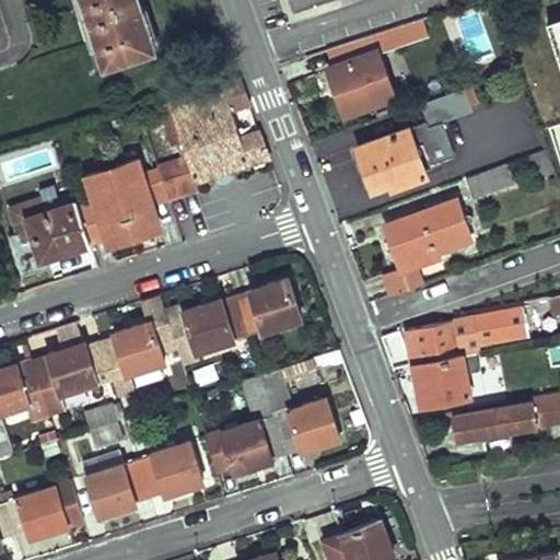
[(83,23),(90,21),(105,66),(156,48),(139,0),(82,0),(85,7),(79,9),(83,23)]
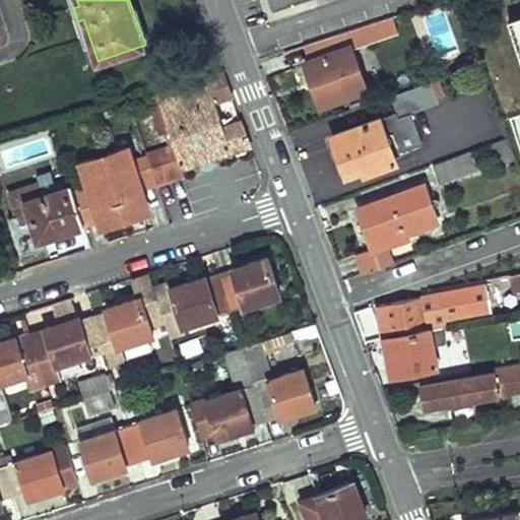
[(271,0),(275,13),(315,0),(271,0)]
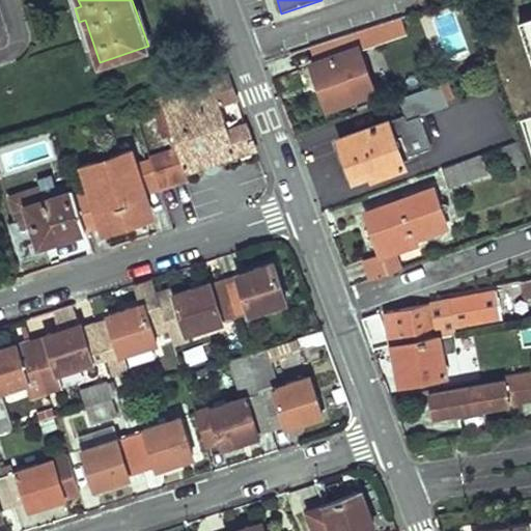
[(530,16),(519,20),(530,56),(530,16)]
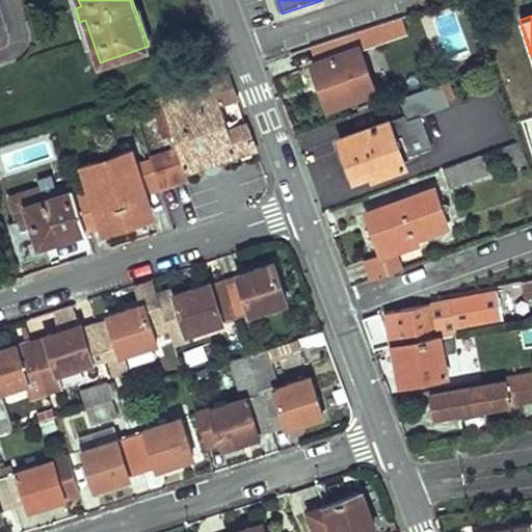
[(313,67),(329,115),(382,98),(366,52),(411,36),(404,17),(314,48),(319,64),(313,67)]
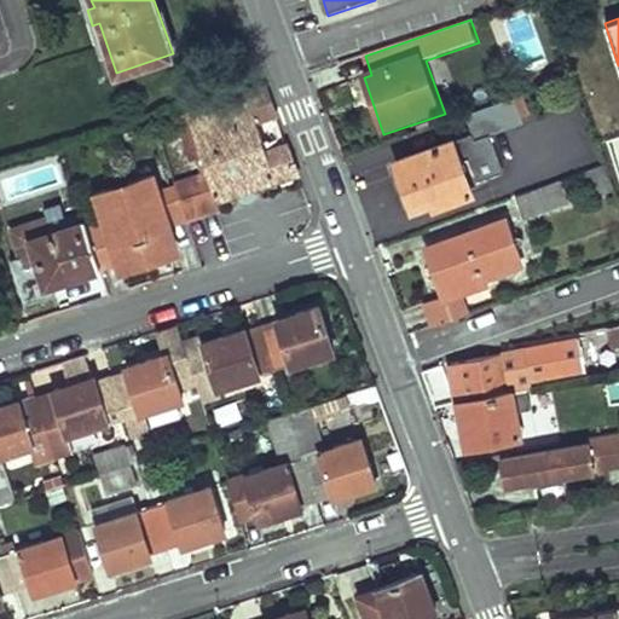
[(202,155),(206,167),(173,177),(174,180),(186,217),(219,207),(217,200),(277,180),(276,178),(296,172),(285,142),(265,148),(255,120),(275,114),(264,86),(187,110),(202,155)]
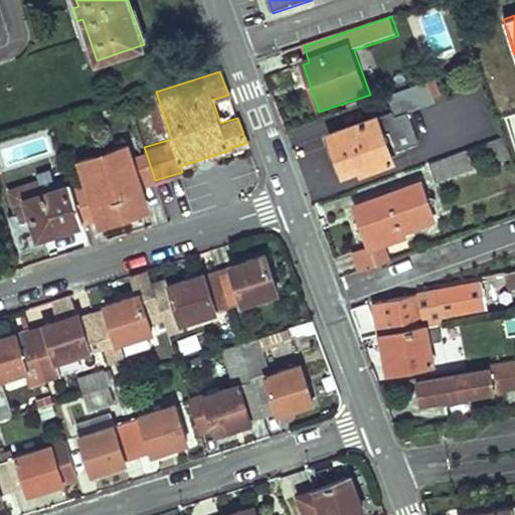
[(380,116),(379,112),(328,131),(344,175),(360,169),(362,174),(396,162),(392,151),(419,141),(407,111),(435,101),(434,96),(442,94),(436,77),(388,95),(394,111),(380,116)]
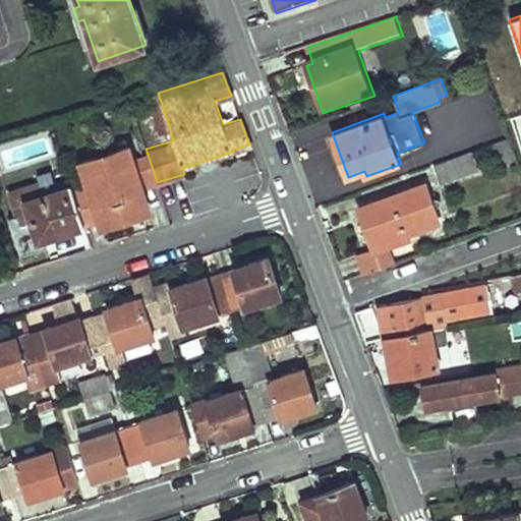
[(170,130),(158,93),(148,97),(160,132),(170,130)]
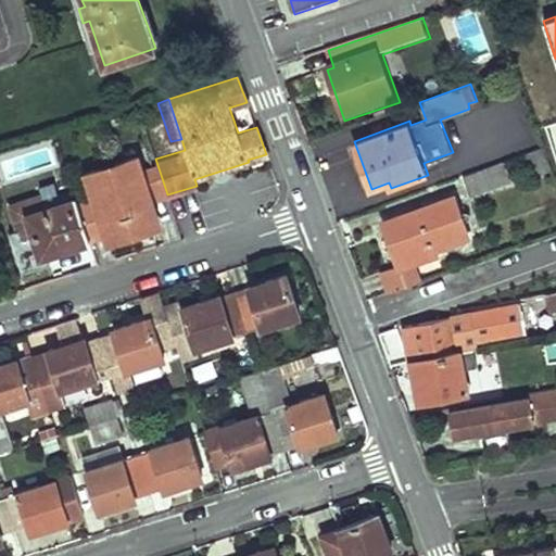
[(543,146),(525,153),(532,175),(551,167),(543,146)]
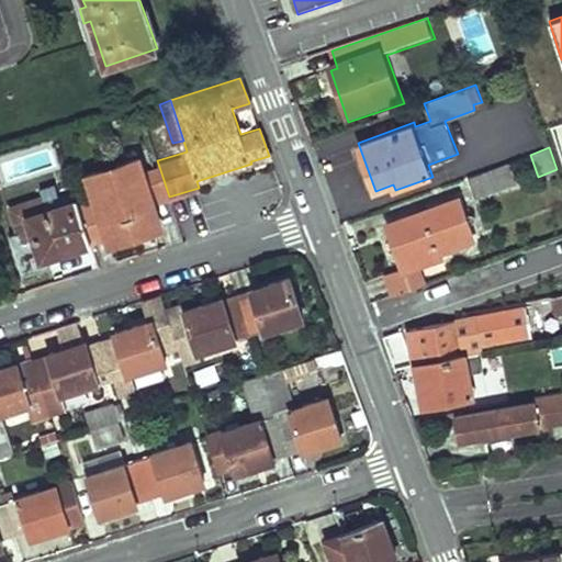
[(508,163),(468,178),(475,198),(516,182),(508,163)]
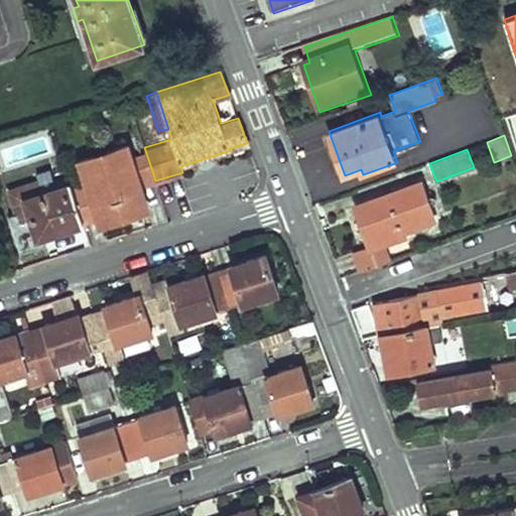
[(130,150),(84,165),(104,229),(150,215),(141,184),(155,180),(145,150),(131,154),(130,150)]
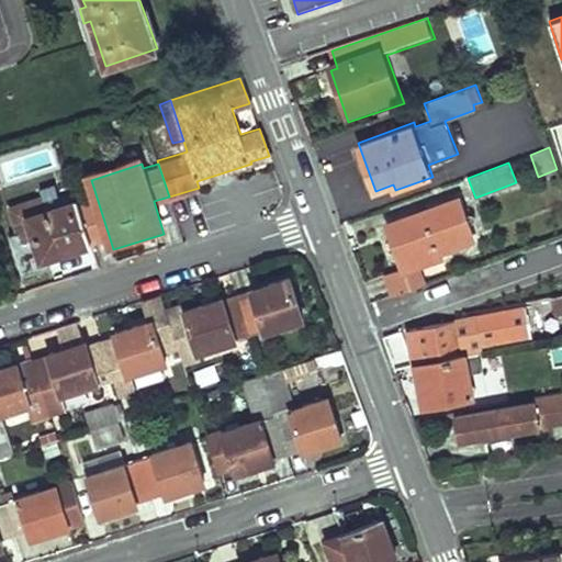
[(384,273),(393,295),(426,283),(419,269),(445,260),(442,254),(474,242),(458,197),(384,224),(401,267),(384,273)]
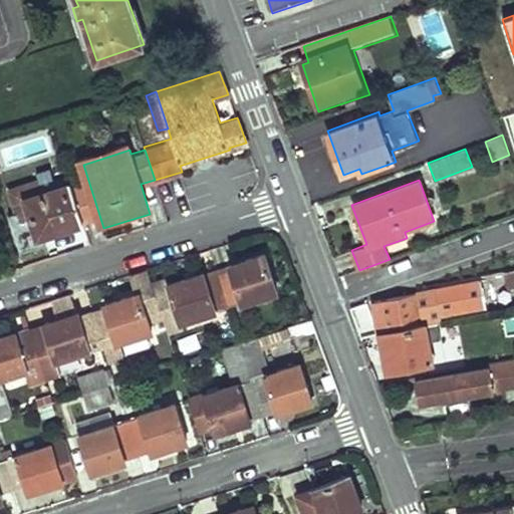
[(71,185),(44,194),(41,185),(13,193),(23,224),(32,221),(38,238),(83,224),(71,185)]
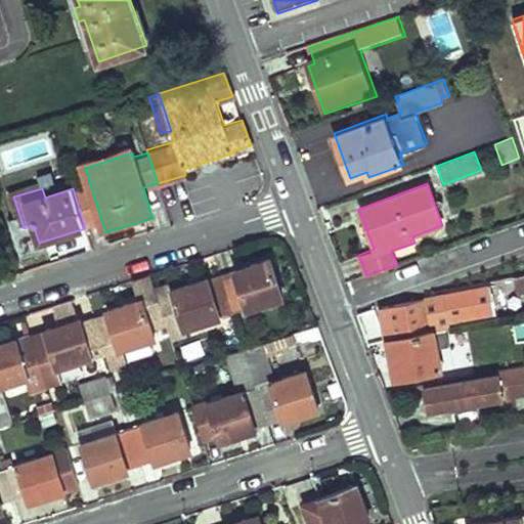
[(234,274),(222,278),(232,312),(282,296),(270,258),(252,264),(253,268),(234,274)]
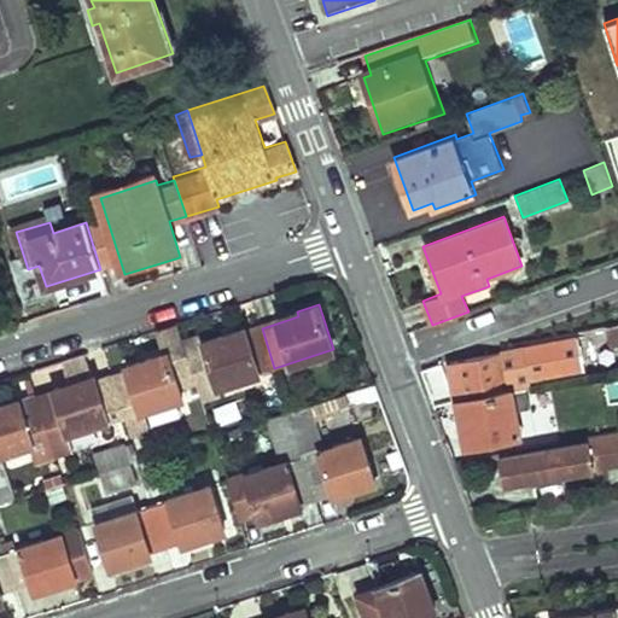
[(275,319),(277,324),(298,316),(297,312),(275,319)]
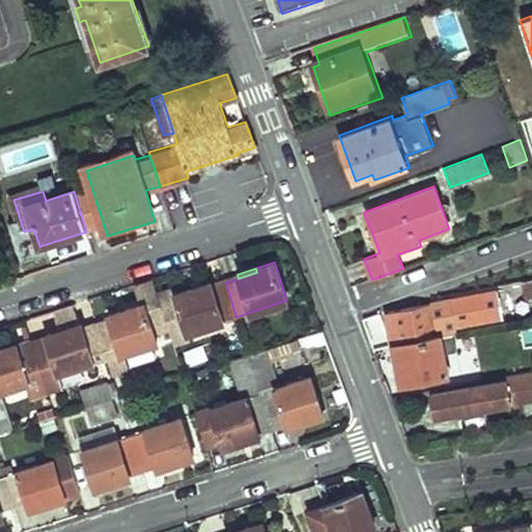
[(531,278),(522,281),(525,295),(531,293),(531,278)]
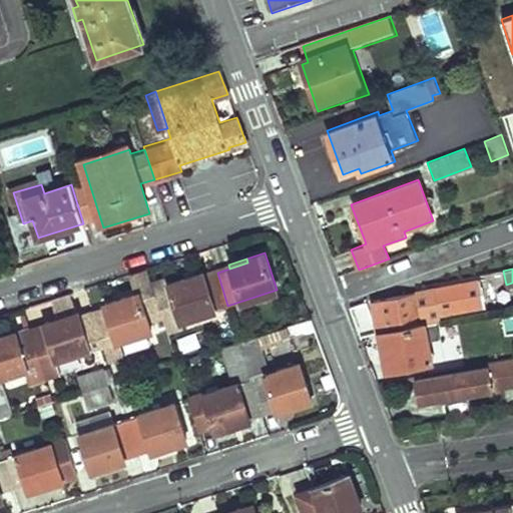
[(187,278),(168,284),(180,321),(227,306),(217,273),(204,277),(188,282),(187,278)]
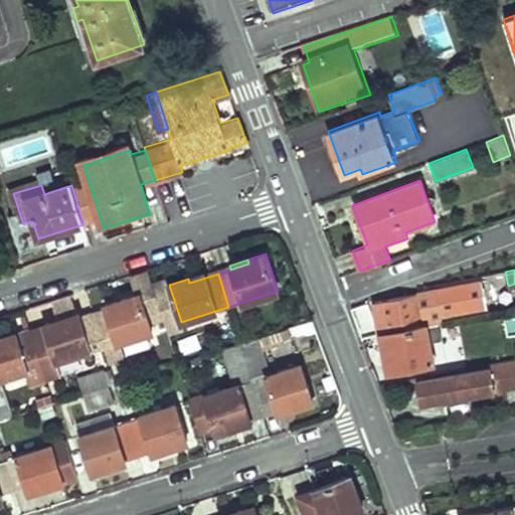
[(204,274),(188,279),(189,283),(205,278),(204,274)]
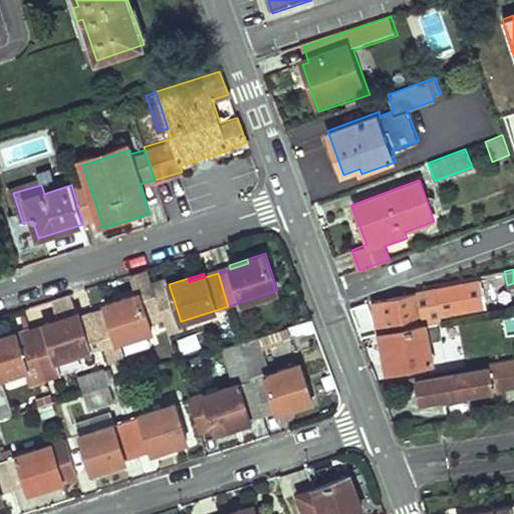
[(437,289),(429,291),(435,322),(443,322),(444,322),(442,314),(488,306),(484,284),(489,283),(488,277),(437,288),(437,289)]
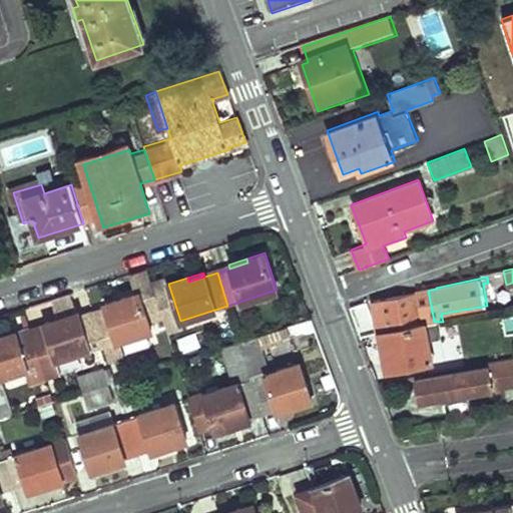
[(381,332),(424,324),(434,322),(428,291),(418,293),(376,301),(381,332)]
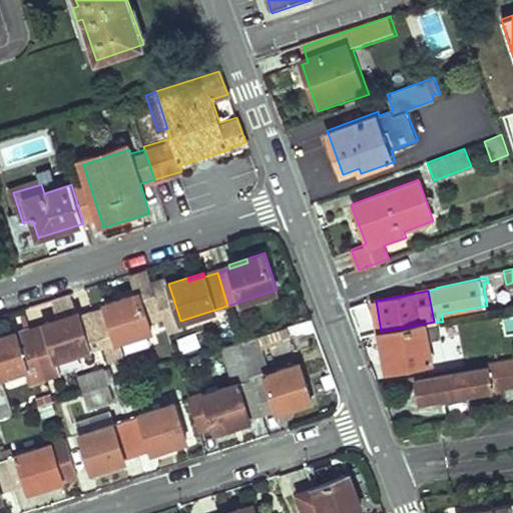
[(106,310),(94,313),(104,345),(151,330),(139,294),(121,300),(122,304),(106,310)]
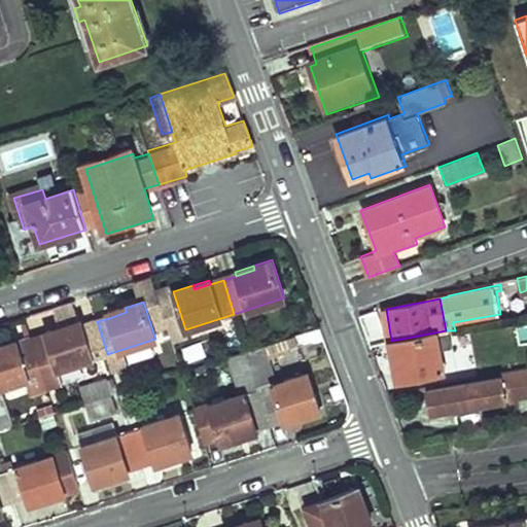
[(73,305),(54,310),(58,326),(77,321),(73,305)]
